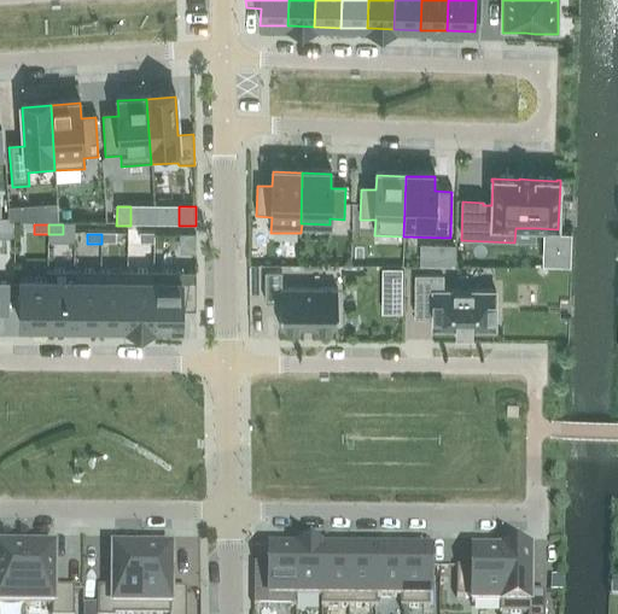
[(116,245),(116,235),(101,234),(101,244),(116,245)]
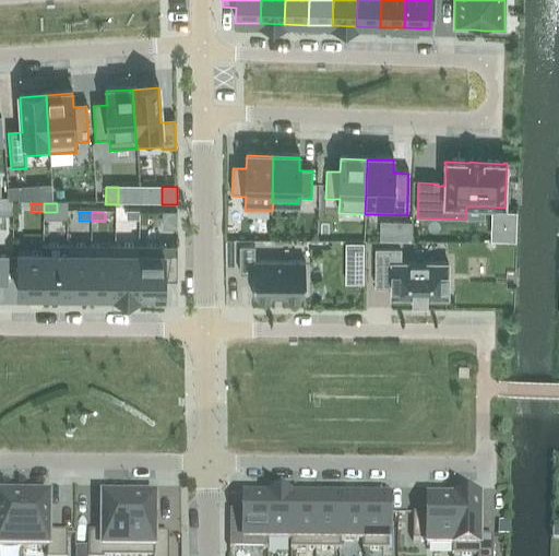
[(140,213),(127,213),(127,222),(140,222),(140,213)]
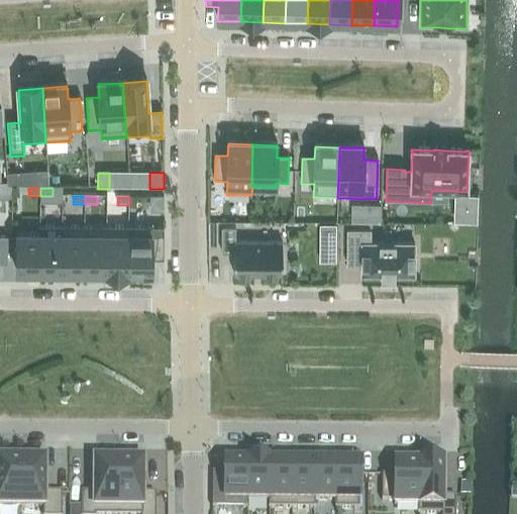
[(61,228),(61,236),(62,236),(62,275),(84,275),(85,228),(61,228)]
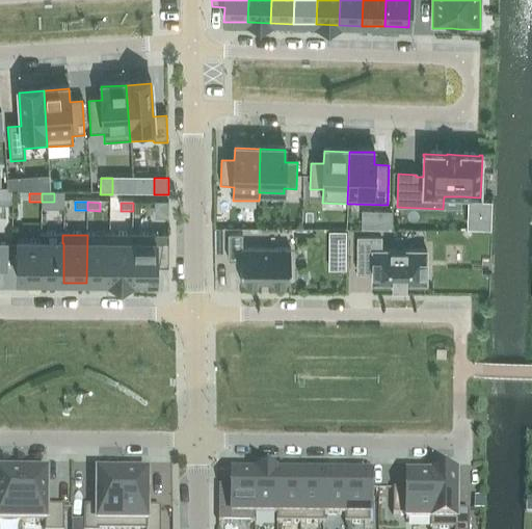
[(109,284),(110,236),(87,235),(86,283),(109,284)]
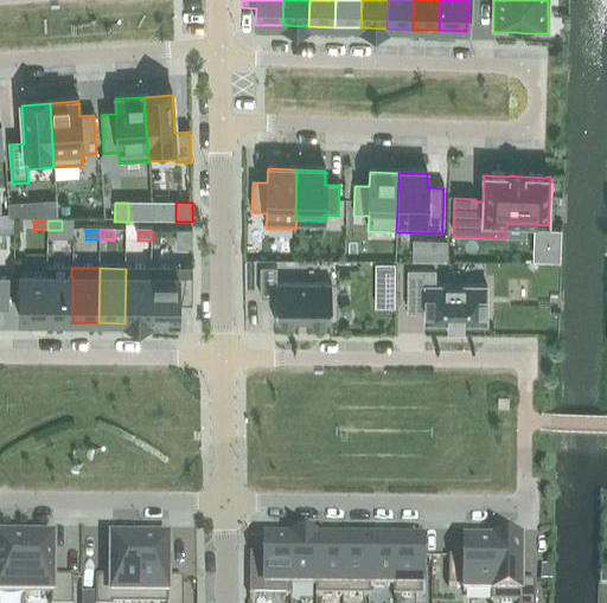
[(126,269),(125,324),(151,324),(151,278),(153,278),(153,269),(126,269)]
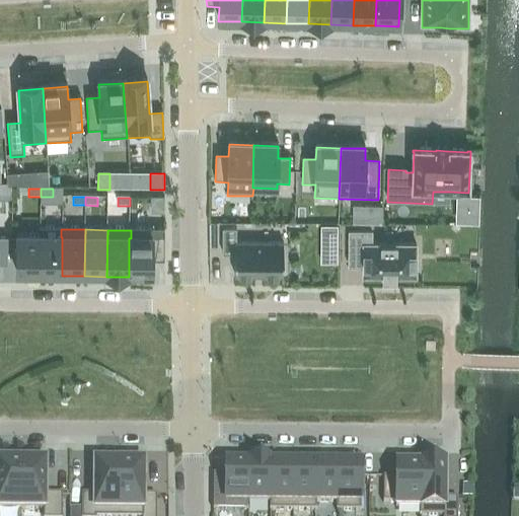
[(223,231),(222,231),(222,256),(234,256),(234,278),(283,278),(284,245),(283,245),(236,245),(236,231),(223,230),(223,231)]
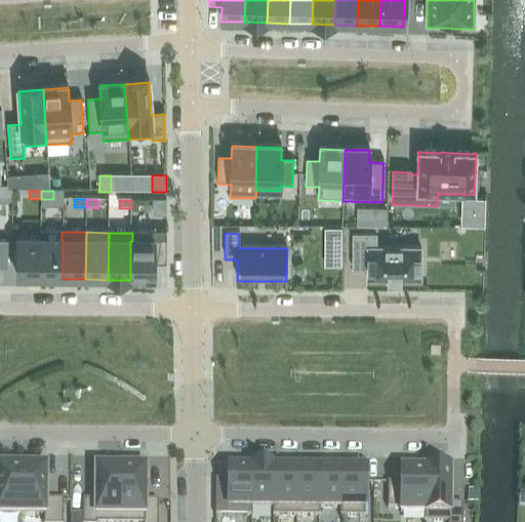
[(400,285),(400,284),(400,282),(420,282),(420,249),(376,249),(376,237),(354,236),(354,237),(353,237),(353,272),(367,272),(367,282),(388,282),(388,284),(400,285)]
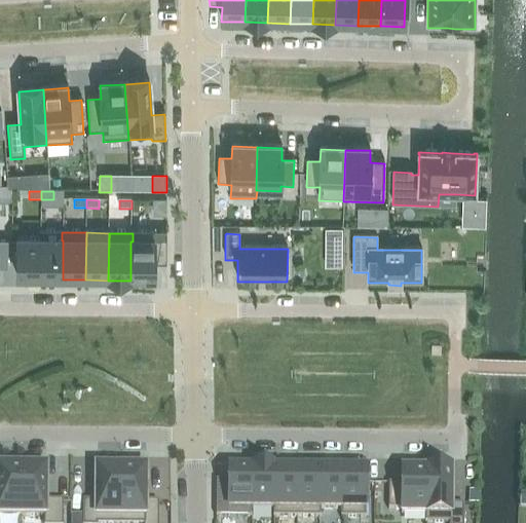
[(40,279),(40,240),(16,240),(16,279),(40,279)]
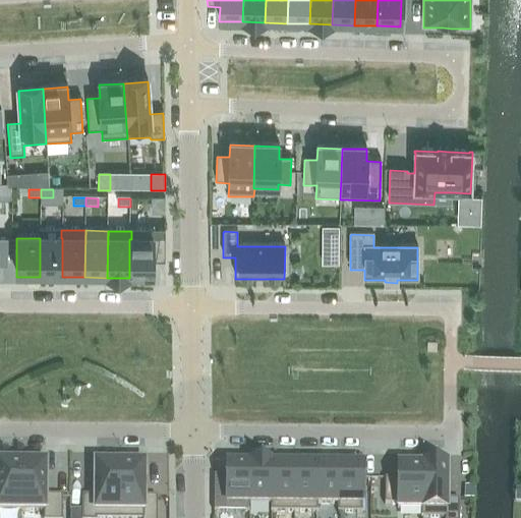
[(40,277),(62,277),(62,238),(61,238),(40,238),(40,277)]
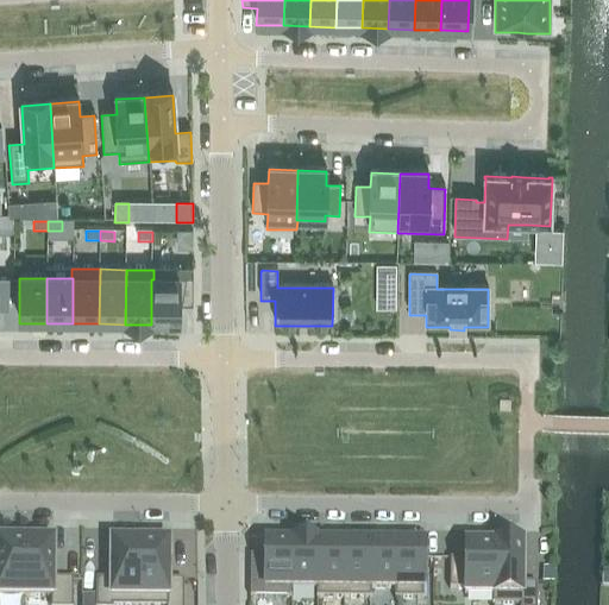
[(151,279),(151,325),(179,325),(179,308),(193,308),(194,279),(154,279),(151,279)]
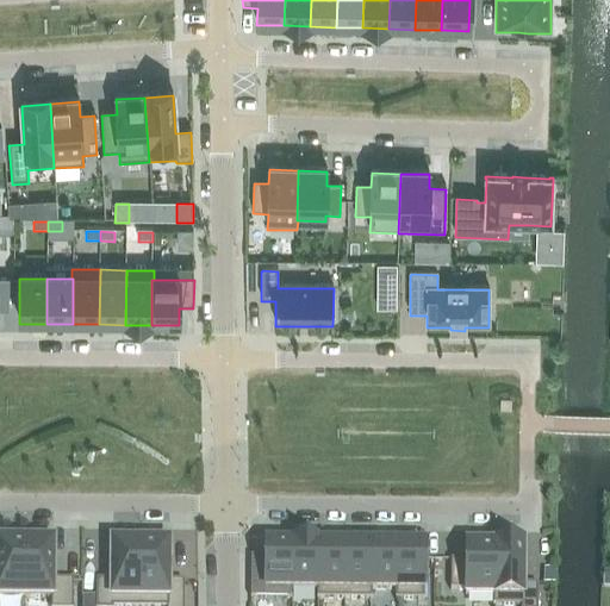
[(25,547),(0,545),(0,601),(24,603),(25,547)]
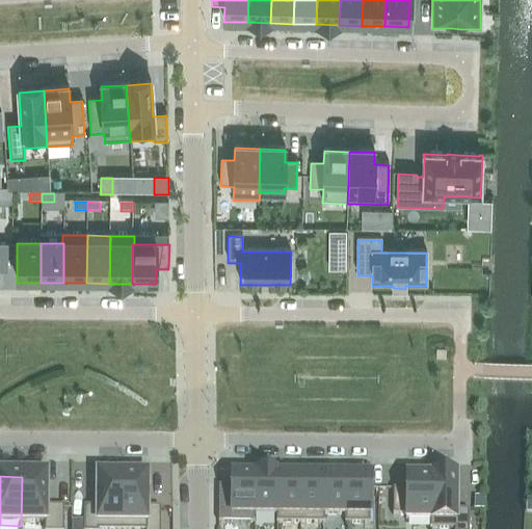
[(45,526),(45,528),(62,528),(63,510),(47,510),(47,477),(22,477),(21,526),(45,526)]
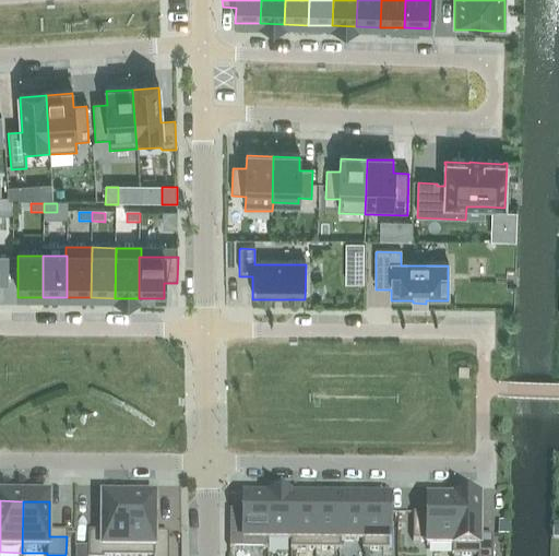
[(128,555),(129,503),(102,503),(102,537),(88,537),(88,552),(87,555),(128,555)]
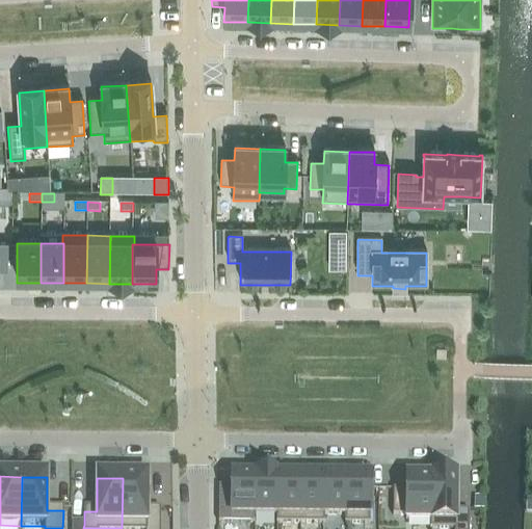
[(159,528),(160,511),(148,511),(148,478),(123,478),(122,528),(159,528)]
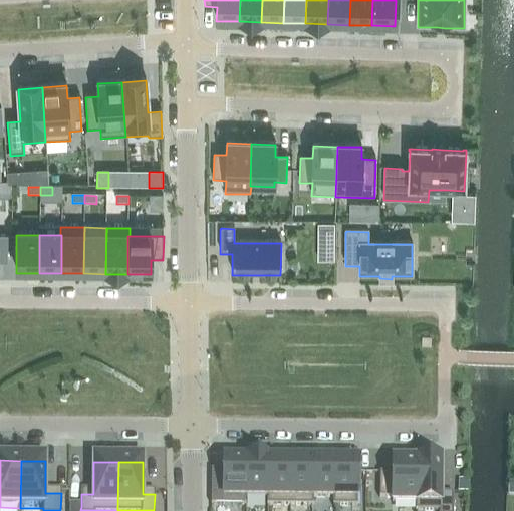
[(246,501),(246,463),(223,463),(223,501),(246,501)]
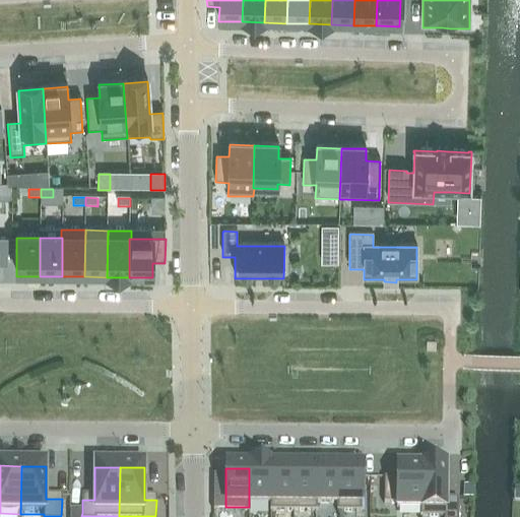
[(271,468),(249,468),(249,507),(270,507),(271,507),(271,468)]
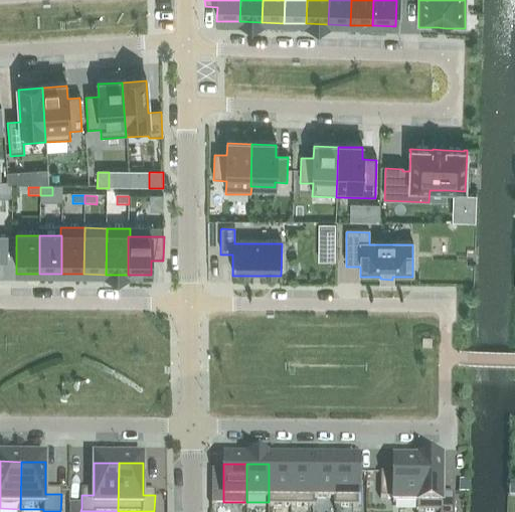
[(291,510),(291,464),(269,464),(269,502),(268,502),(268,510),(291,510)]
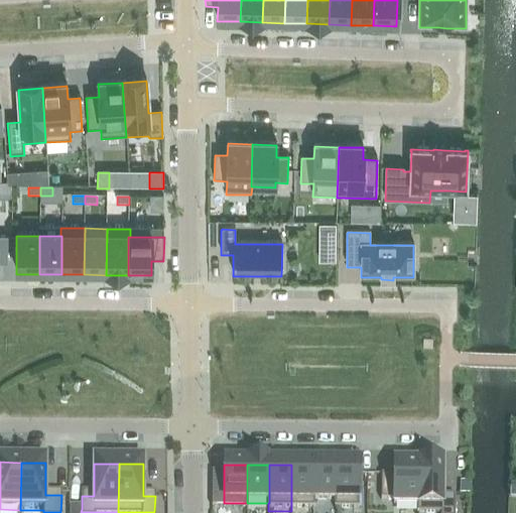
[(313,503),(313,465),(291,465),(291,511),(314,511),(314,503),(313,503)]
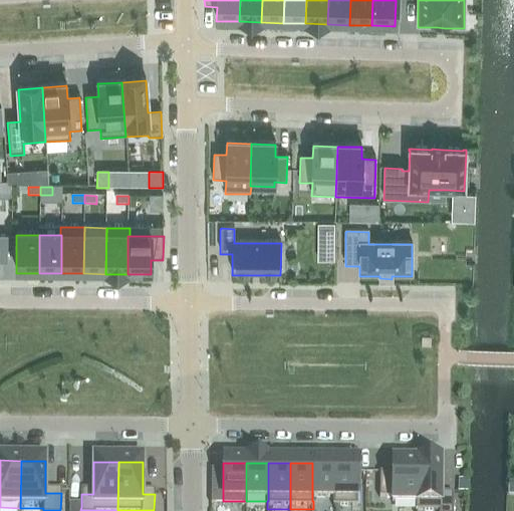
[(313,501),(333,502),(334,502),(334,464),(312,463),(312,501),(313,501)]
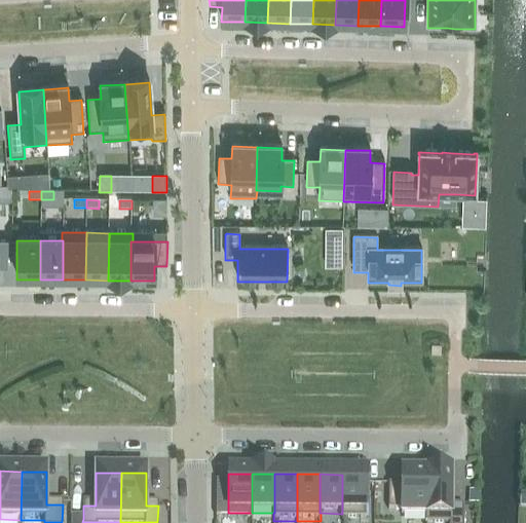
[(366,475),(342,475),(342,514),(341,514),(341,522),(366,522),(366,475)]
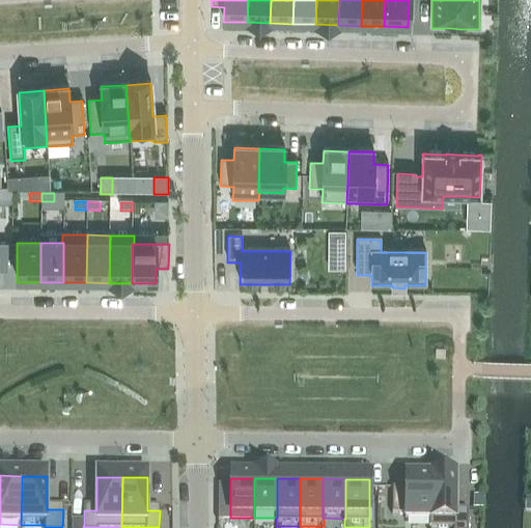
[(430,524),(430,479),(406,479),(406,492),(392,492),(392,518),(404,519),(404,524),(429,524),(430,524)]
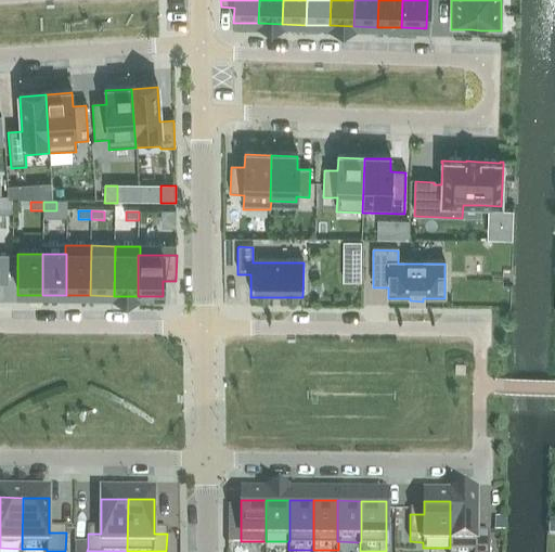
[(450,548),(449,548),(449,551),(489,551),(489,537),(476,536),(476,501),(450,501),(450,548)]
